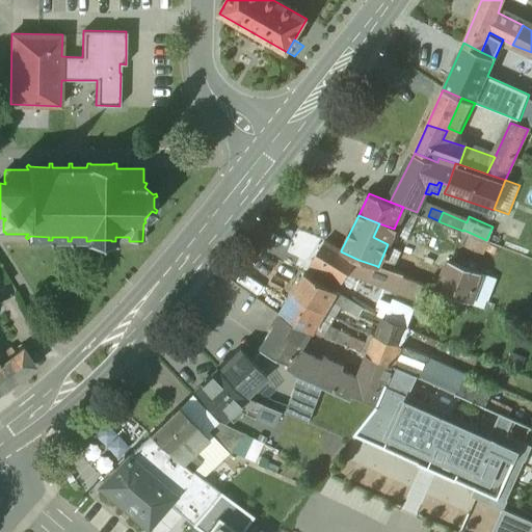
[(373,237),(388,244),(394,229),(379,223),(373,237)]
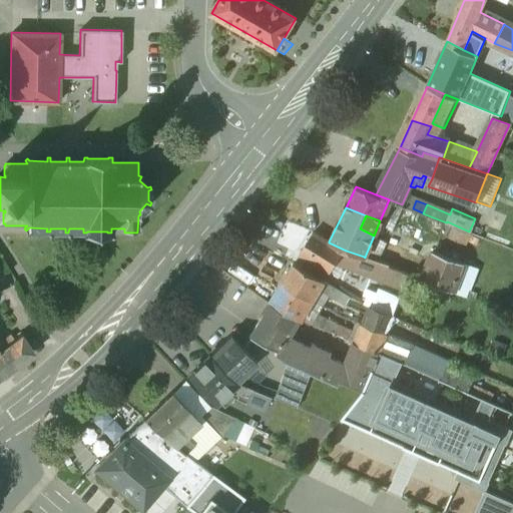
[(329,241),(314,232),(300,255),(332,275),(339,262),(346,250),(329,242),(329,241)]
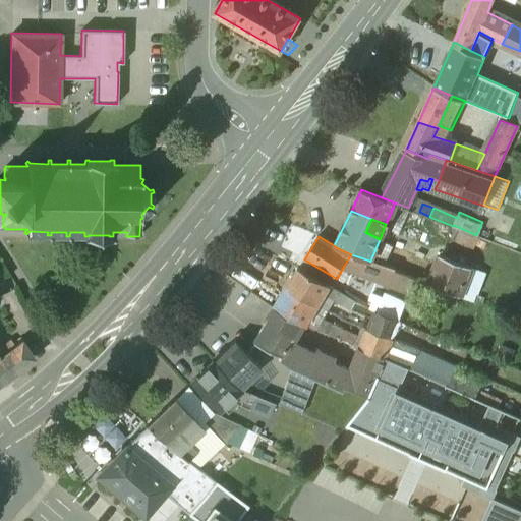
[(369,261),(351,254),(344,266),(365,274),(365,272),(369,261)]
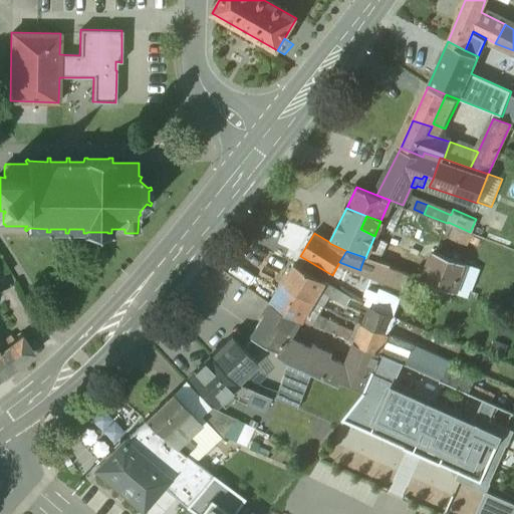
[(435,251),(430,265),(424,279),(436,284),(455,291),(466,262),(435,251)]
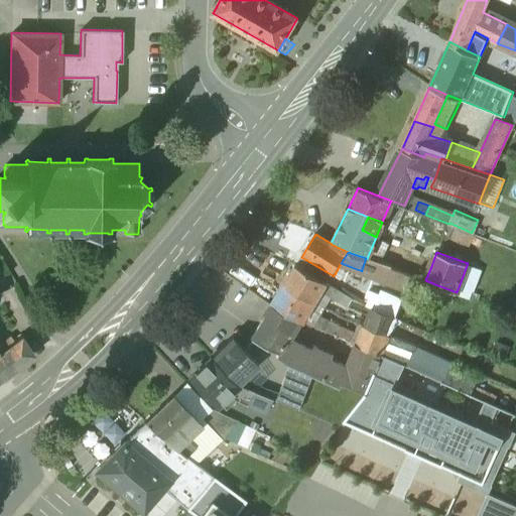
[(366,258),(362,269),(386,278),(391,266),(391,265),(390,265),(379,261),(368,256),(367,259),(366,258)]
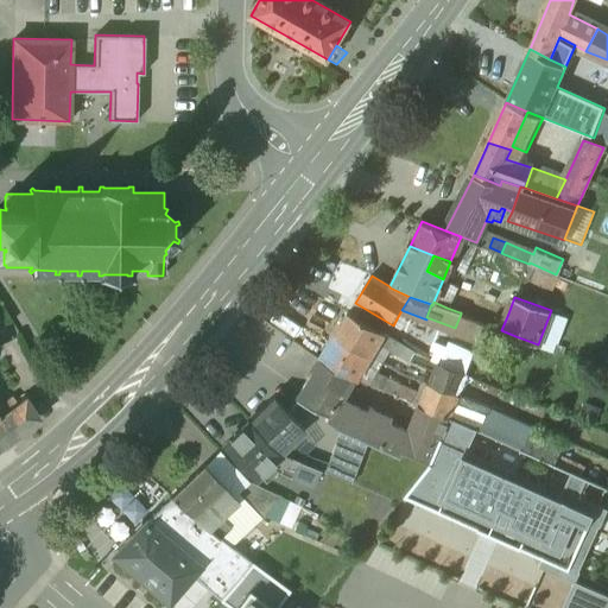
[(348,311),(346,316),(335,335),(368,353),(374,342),(381,331),(348,311)]
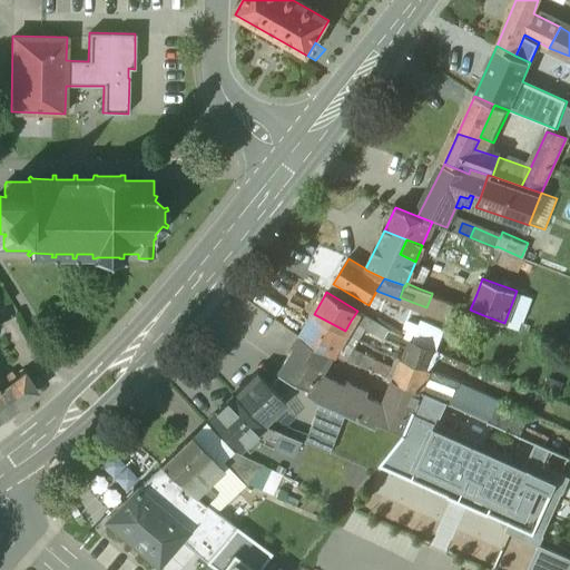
[(446,300),(432,294),(426,307),(414,340),(438,349),(454,304),(454,303),(446,300)]
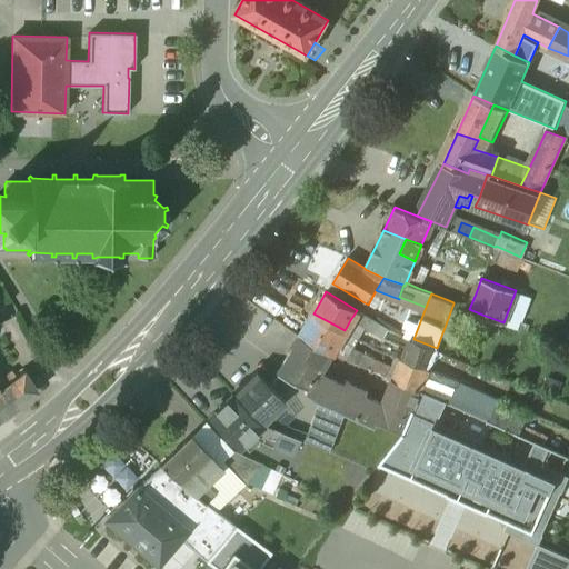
[(350,320),(385,340),(390,330),(357,310),(350,320)]
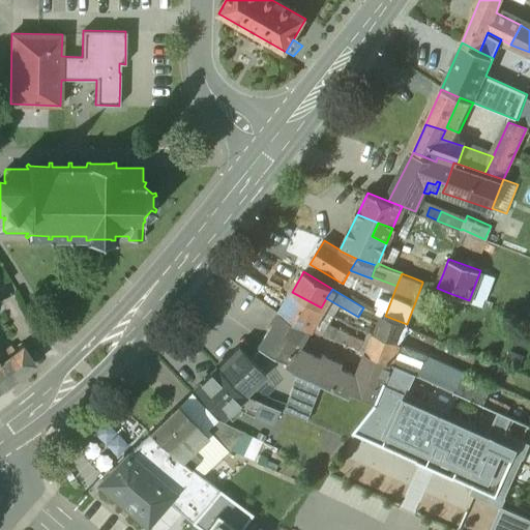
[(321,307),(292,292),(278,312),(306,328),(307,328),(308,328),(318,313),(321,307)]
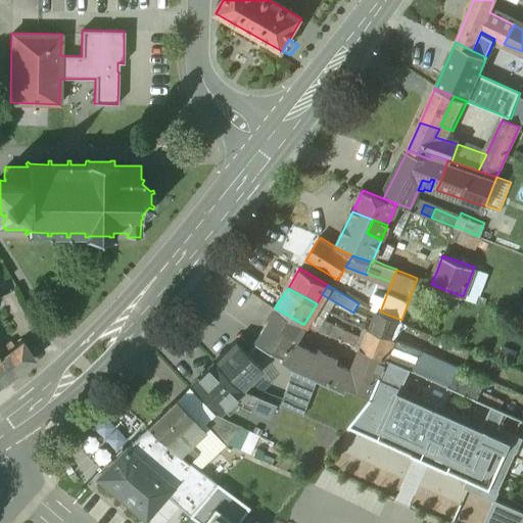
[(302,324),(275,307),(253,343),(281,357),(279,362),(293,368),(307,375),(318,355),(299,345),(298,338),(294,336),(302,324)]
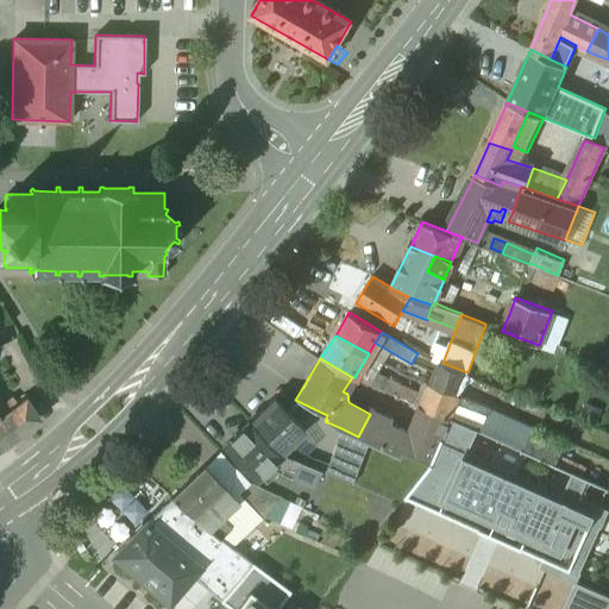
[(443,363),(440,362),(432,382),(459,394),(468,372),(443,363)]
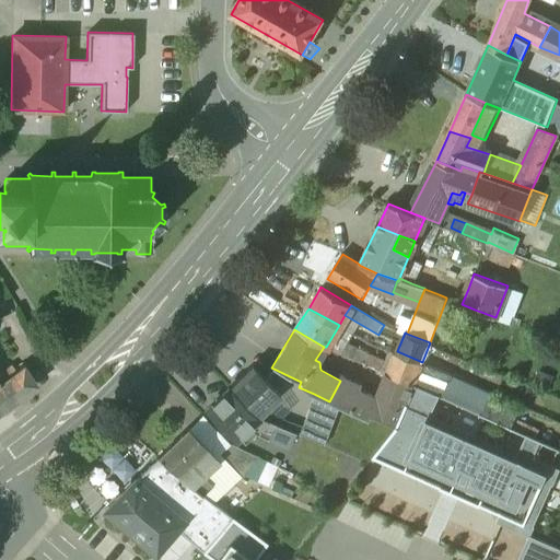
[(388,374),(392,362),(347,343),(341,353),(346,354),(388,374)]
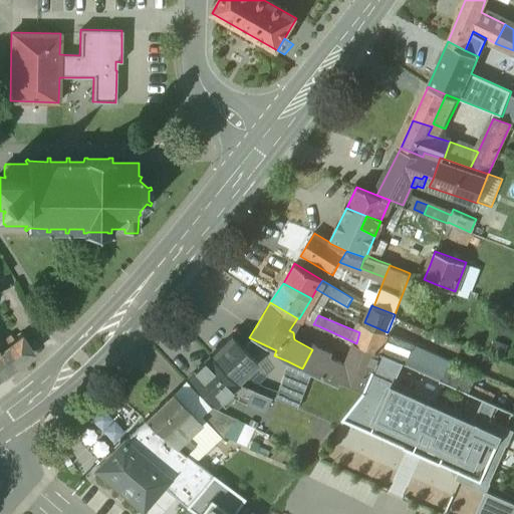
[(359,332),(356,343),(379,352),(388,332),(364,322),(359,332)]
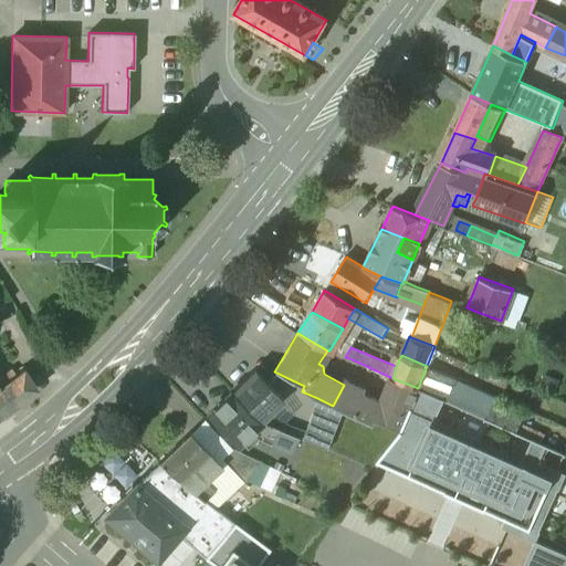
[(427,366),(418,388),(444,400),(538,442),(543,432),(520,422),(520,412),(492,400),(493,396),(444,374),(427,366)]
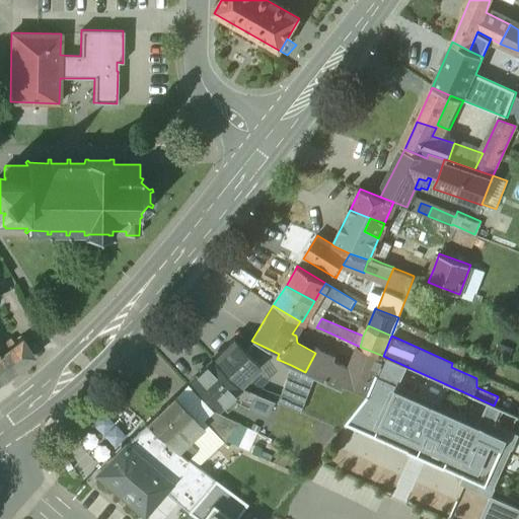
[(258,367),(234,340),(213,361),(238,386),(244,381),(258,367)]
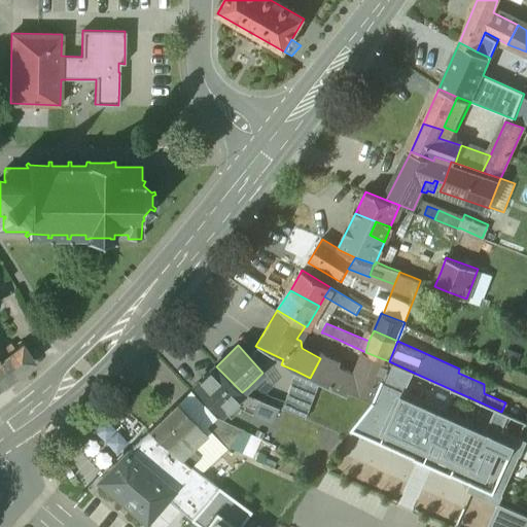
[(0,388),(29,365),(33,363),(23,346),(13,352),(10,347),(0,353),(0,388)]
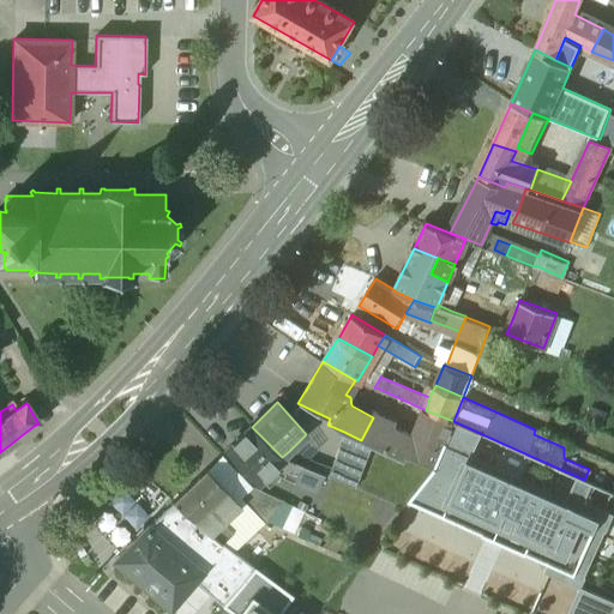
[(373,417),(361,440),(373,445),(404,461),(407,456),(435,468),(443,449),(453,421),(426,410),(420,422),(413,439),(373,417)]
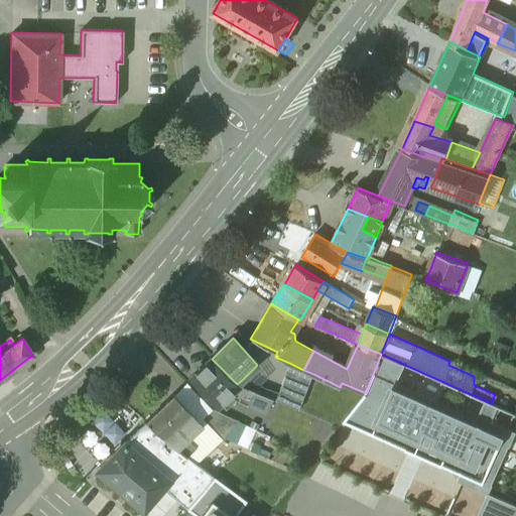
[(366,393),(350,415),(374,426),(373,434),(483,485),(506,436),(489,429),(498,408),(484,402),(475,419),(396,384),(405,365),(381,354),(372,377),(366,393)]
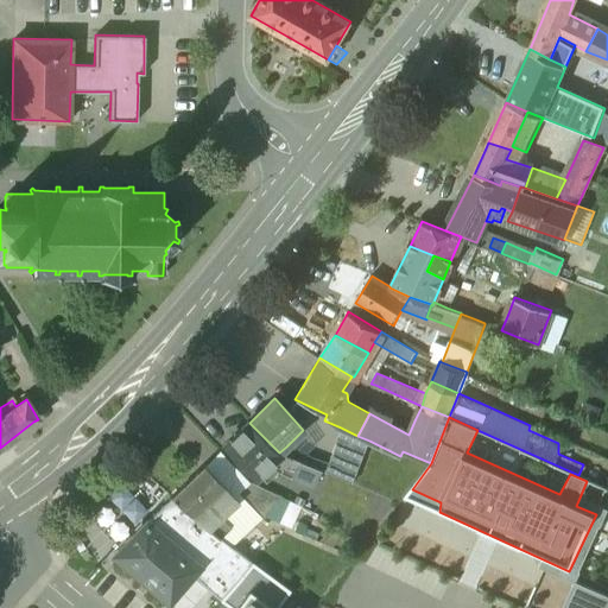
[(279,453),(249,423),(229,442),(225,445),(254,476),(266,464),(279,453)]
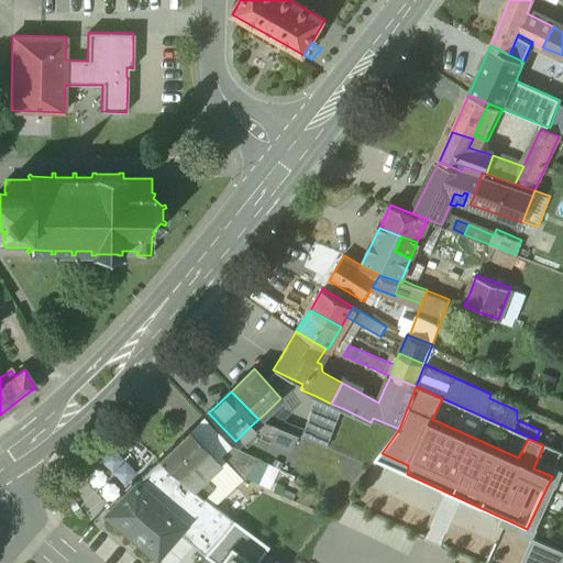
[(302,429),(300,435),(327,446),(342,408),(331,404),(316,396),(302,429)]
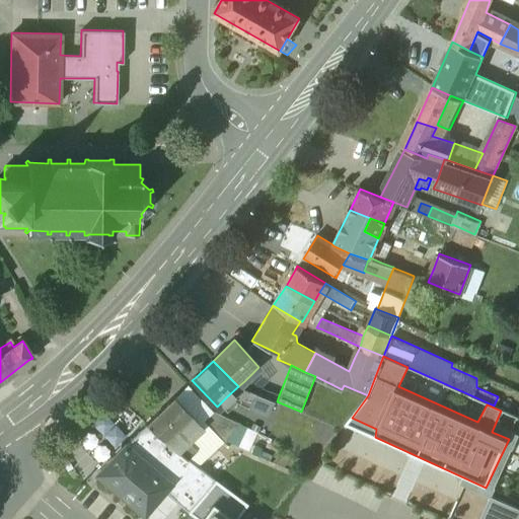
[(263,390),(244,381),(238,386),(254,393),(270,399),(277,402),(277,401),(279,395),(263,390)]
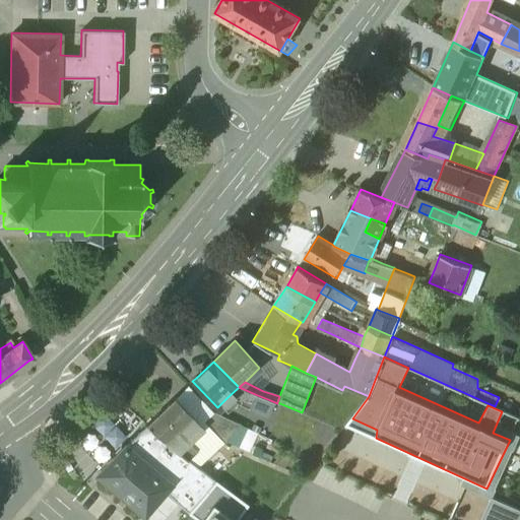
[(239,387),(228,397),(250,406),(255,394),(239,387)]
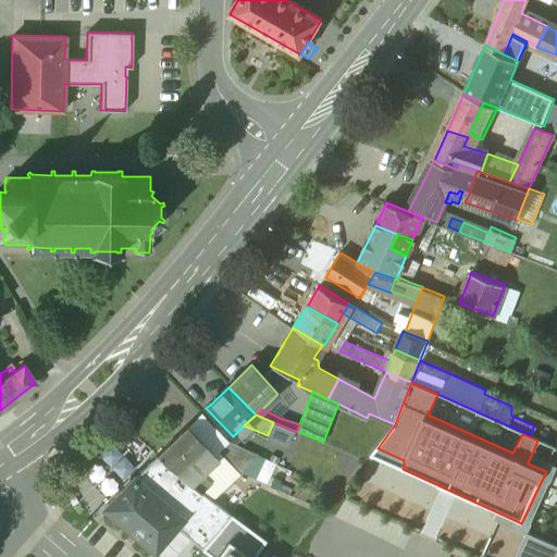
[(289,429),(273,422),(268,435),(284,442),(289,429)]
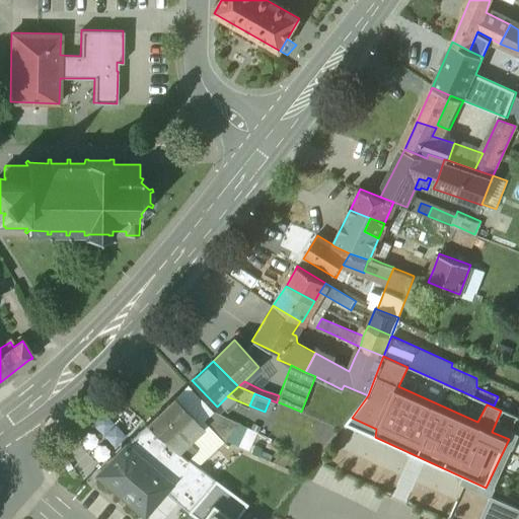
[(203,428),(173,397),(146,425),(177,452),(203,428)]
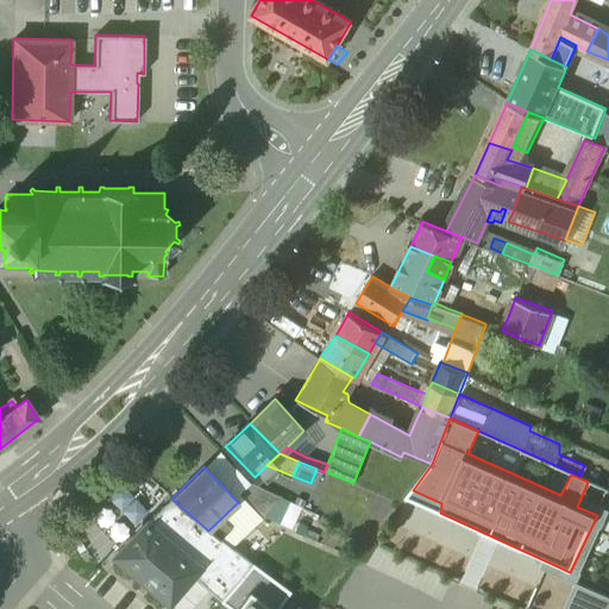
[(262,520),(280,497),(249,482),(238,493),(243,498),(261,519),(262,520)]
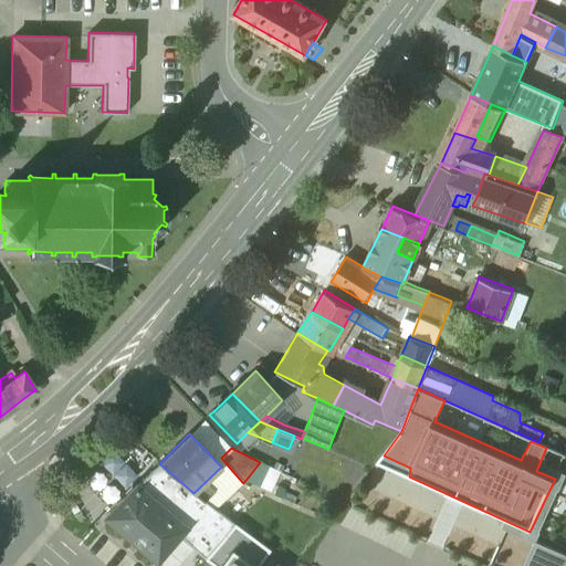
[(125,485),(135,474),(111,452),(101,463),(125,485)]
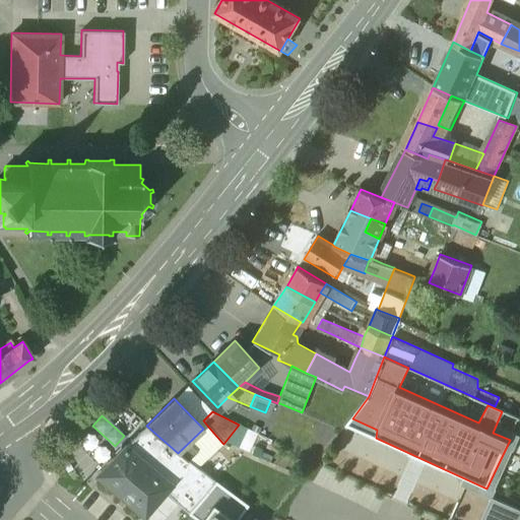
[(146,426),(124,449),(99,474),(143,514),(165,492),(177,504),(189,513),(214,481),(197,467),(178,453),(146,426)]
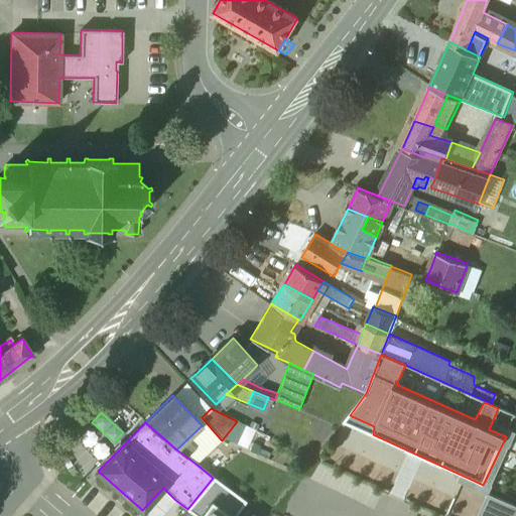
[(206,422),(202,425),(176,449),(196,464),(221,439),(206,422)]
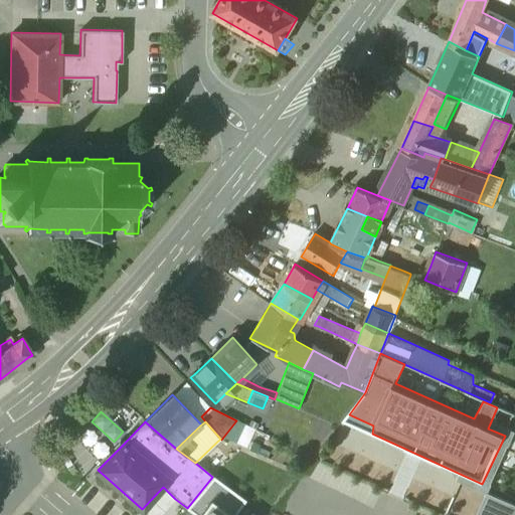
[(212,477),(187,508),(195,514),(198,514),(211,500),(231,514),(233,514),(245,501),(212,477)]
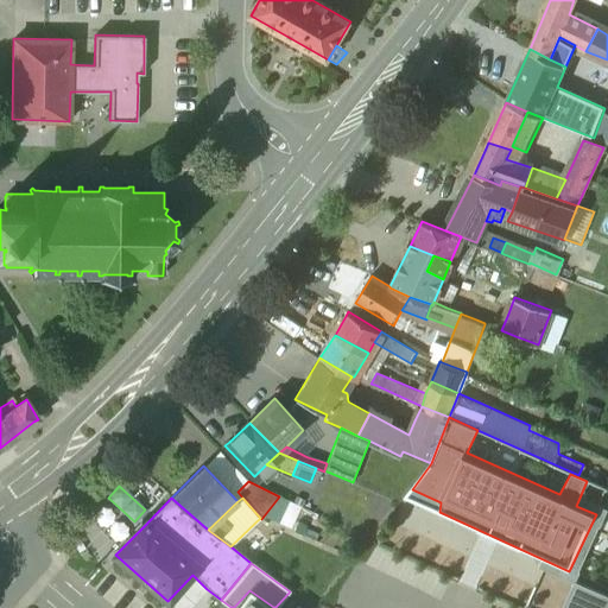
[(549,571),(530,607),(557,607),(571,583),(549,571)]
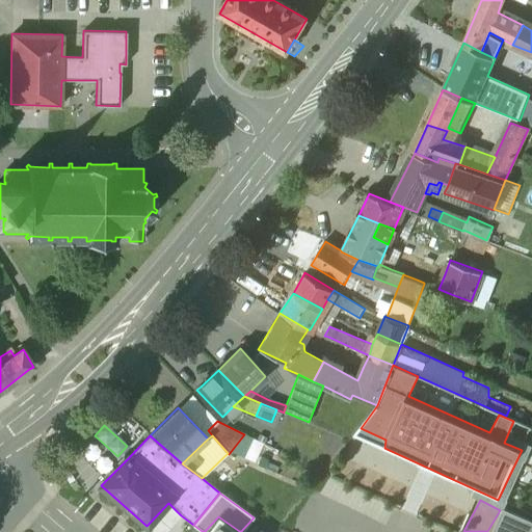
[(165,531),(181,515),(168,503),(147,526),(154,531),(165,531)]
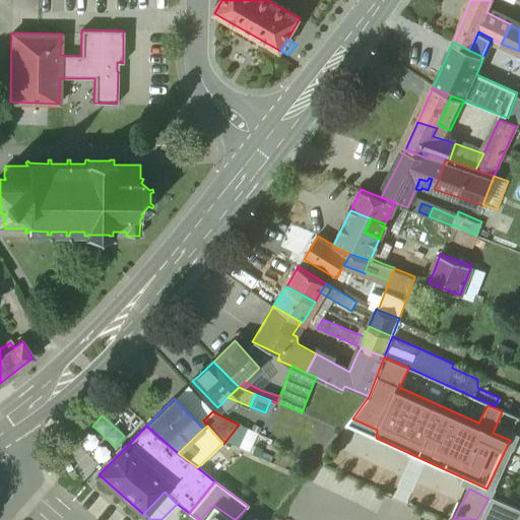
[(519,519),(519,509),(492,498),(481,519),(519,519)]
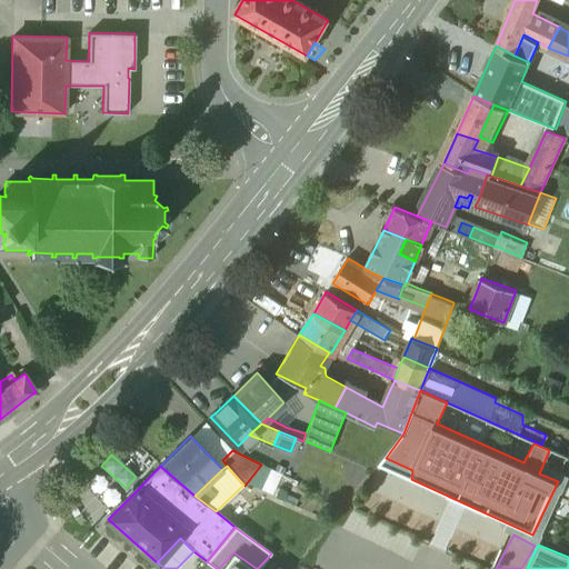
[(256,568),(233,552),(219,568),(256,568)]
